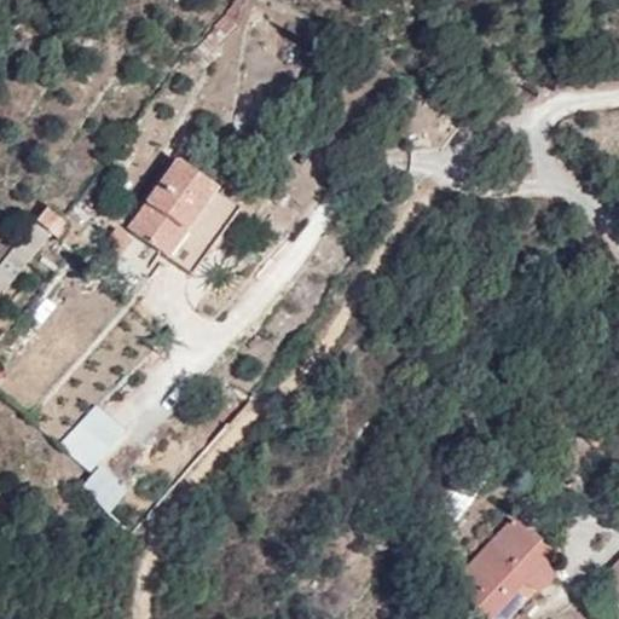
[(226,16),(189,53),(206,70),(223,55),(215,47),(236,27),(226,16)]
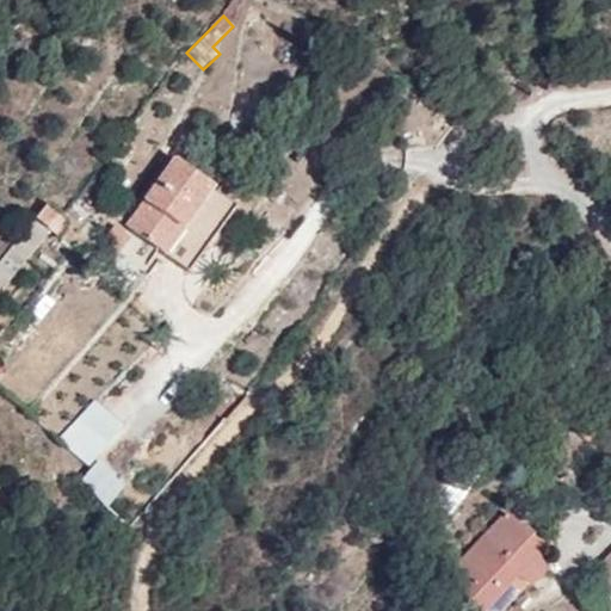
[(241,207),(180,161),(130,227),(191,273),(241,207)]
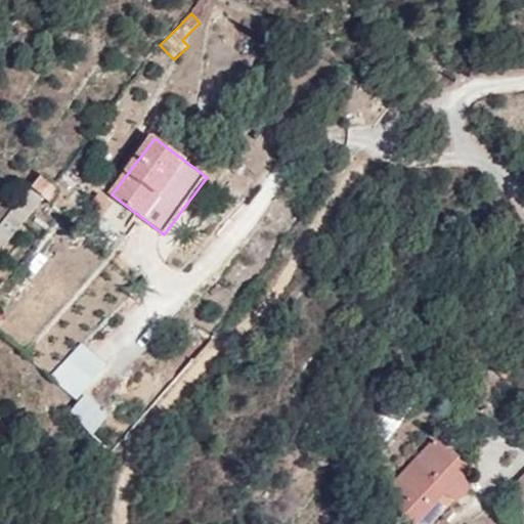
[(245,165),(235,158),(229,167),(238,173),(245,165)]
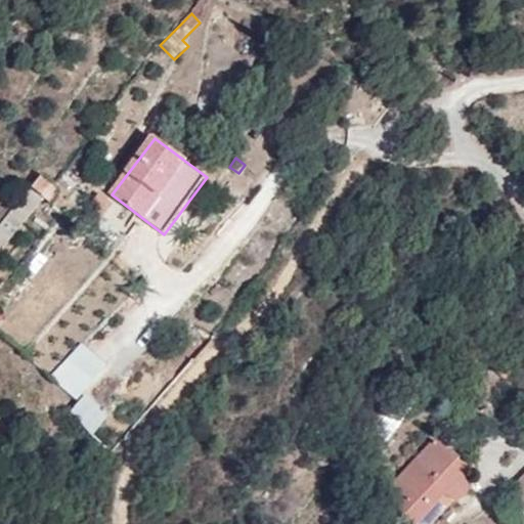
[(31,186),(49,202),(59,188),(41,174),(31,186)]
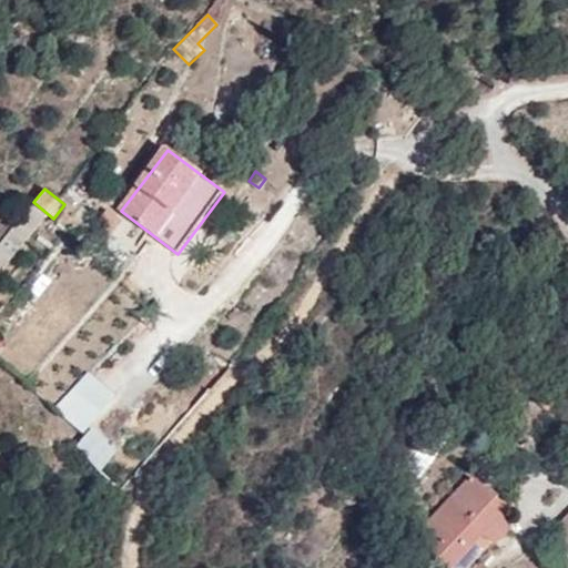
[(0,269),(46,212),(33,202),(0,243),(0,269)]
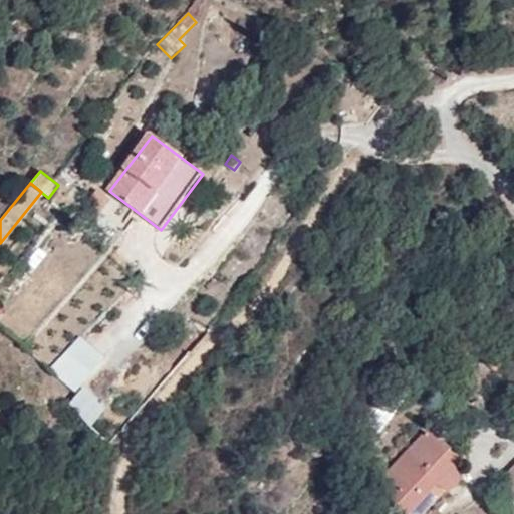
[(102,193),(97,189),(91,197),(96,200),(102,193)]
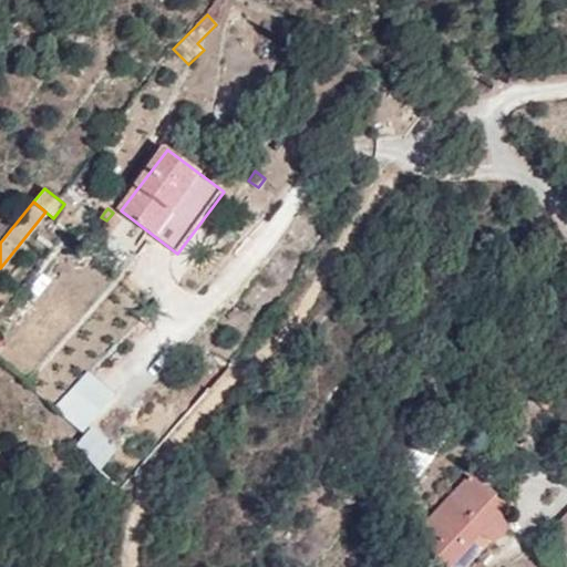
[(106,220),(102,226),(110,234),(122,219),(113,213),(106,220)]
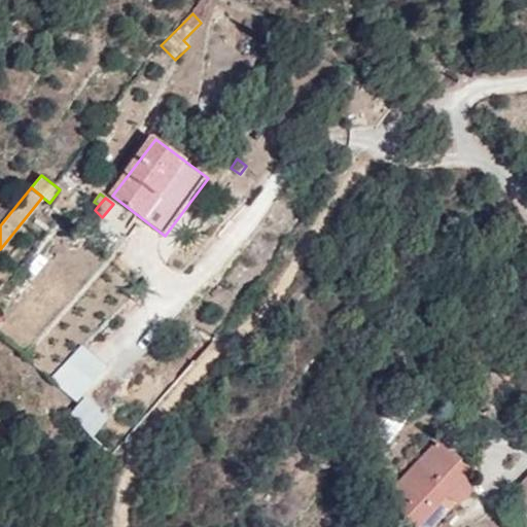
[(81,346),(55,378),(79,397),(80,397),(106,366),(81,346)]
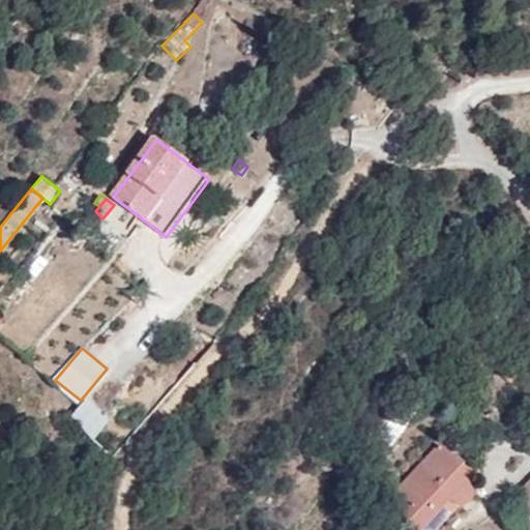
[(55,380),(53,383),(78,404),(81,400),(80,400),(55,380)]
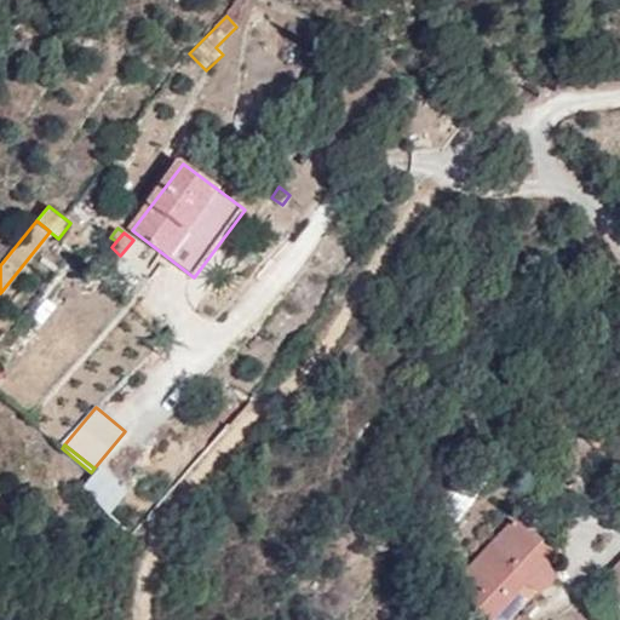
[(102,468),(98,472),(124,495),(125,495),(102,468)]
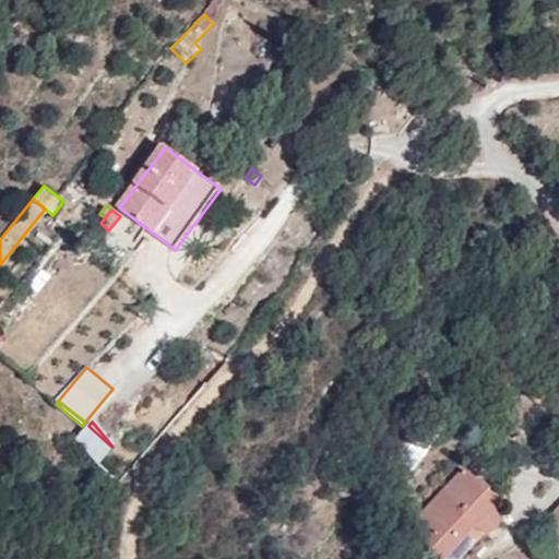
[(88,426),(78,439),(97,463),(111,447),(88,426)]
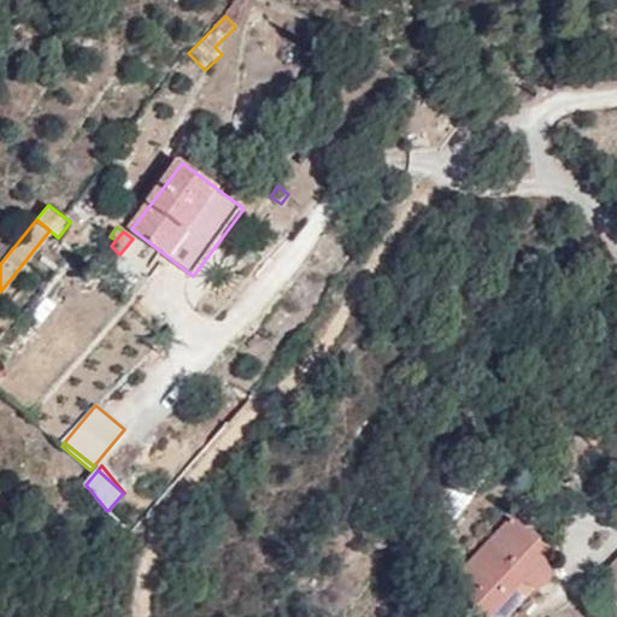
[(505,522),(545,558),(551,551),(512,515),(505,522)]
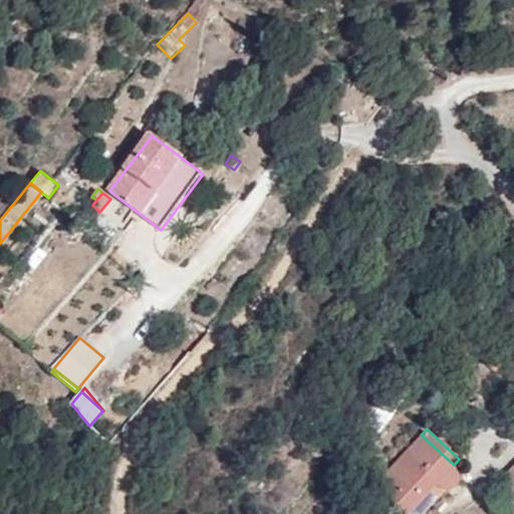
[(460,471),(454,465),(421,435),(376,485),(408,513),(409,513),(438,484),(442,487),(447,488),(452,487),(457,485),(459,482),(460,471)]
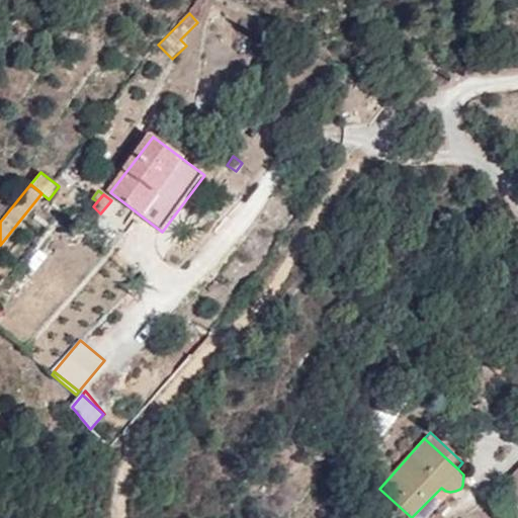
[(517,470),(506,482),(517,494),(517,470)]
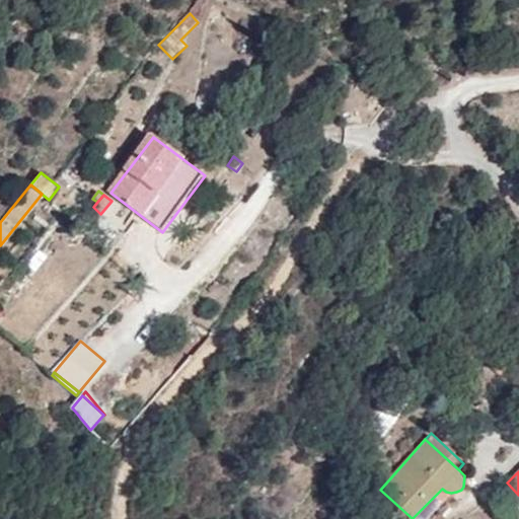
[(426,518),(451,493),(446,492),(442,489),(413,518),(426,518)]
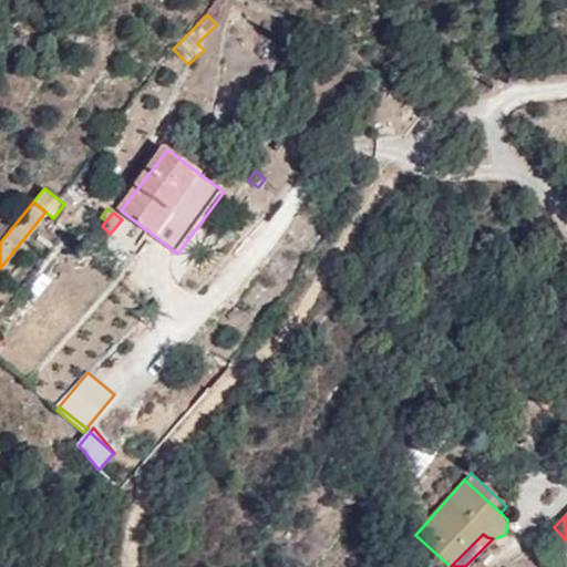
[(413,546),(402,538),(393,552),(404,558),(413,546)]
